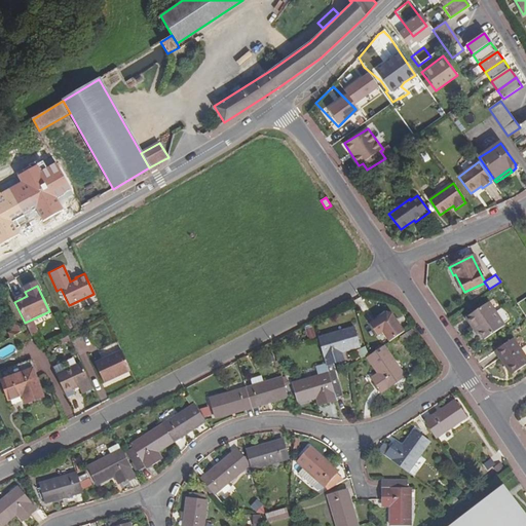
[(488,302),(466,317),(473,326),(475,325),(484,339),(503,326),(488,302)]
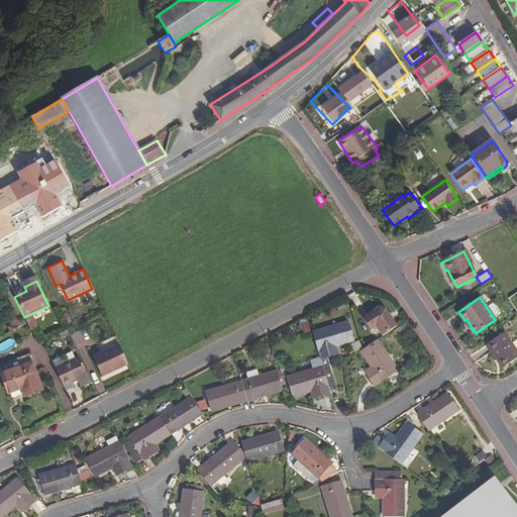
[(381,303),(362,316),(376,338),(396,326),(381,303)]
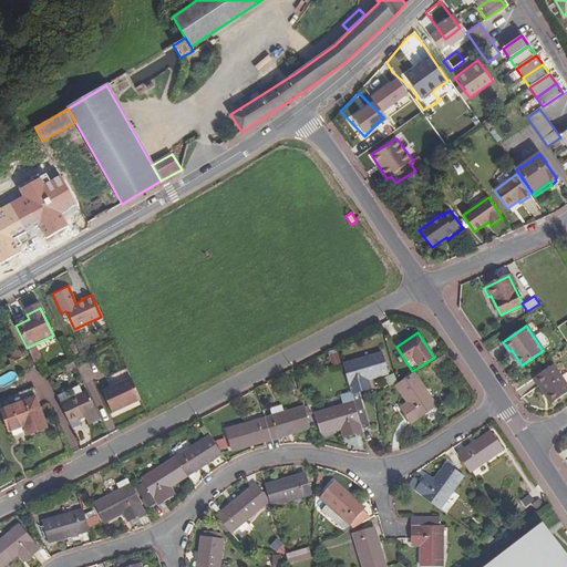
[(9,361),(11,366),(22,360),(17,348),(12,351),(14,354),(13,359),(9,361)]
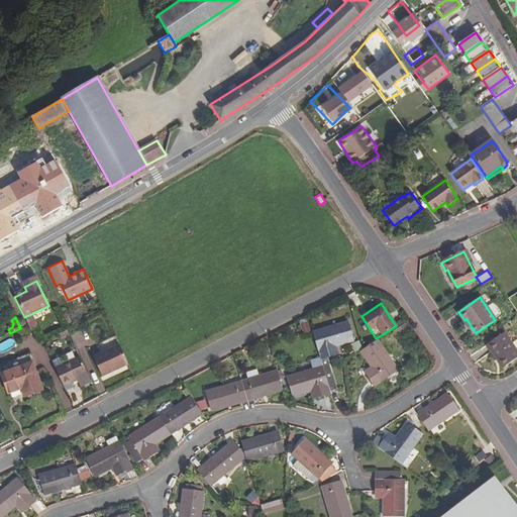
[(312,332),(320,359),(336,354),(334,346),(353,341),(347,321),(312,332)]
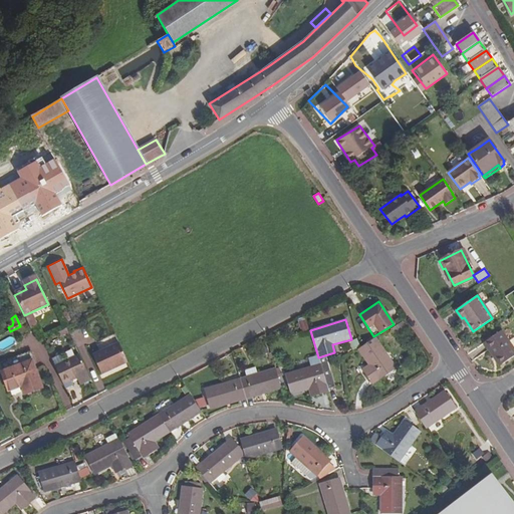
[(513,349),(501,330),(483,342),(499,365),(513,354),(513,349)]
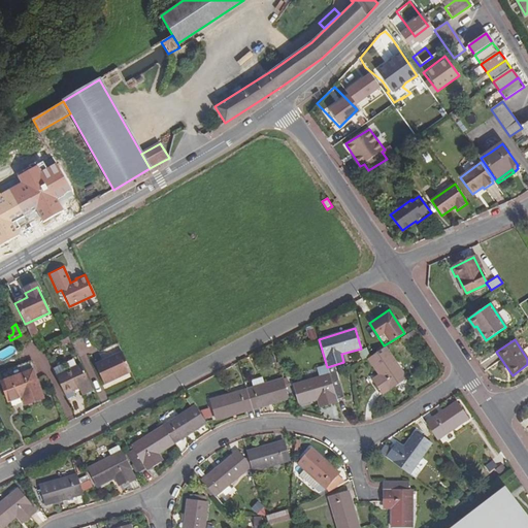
[(406,380),(386,349),(369,359),(381,376),(372,382),(382,396),(406,380)]
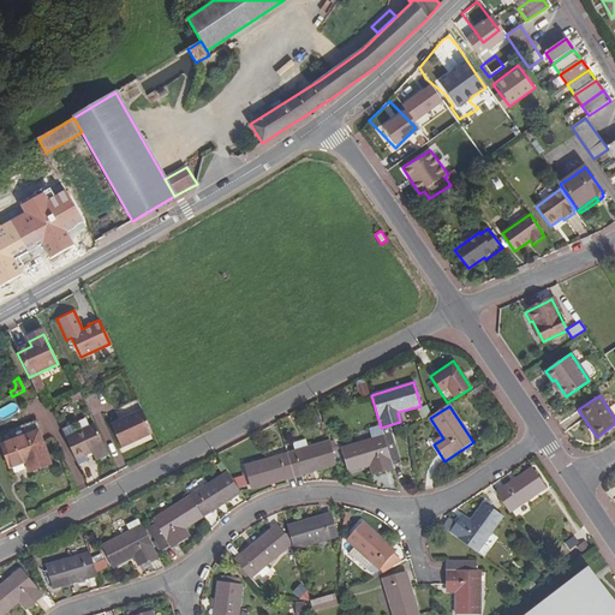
[(120,448),(130,443),(129,442),(133,440),(135,441),(153,433),(141,411),(118,421),(109,424),(120,448)]
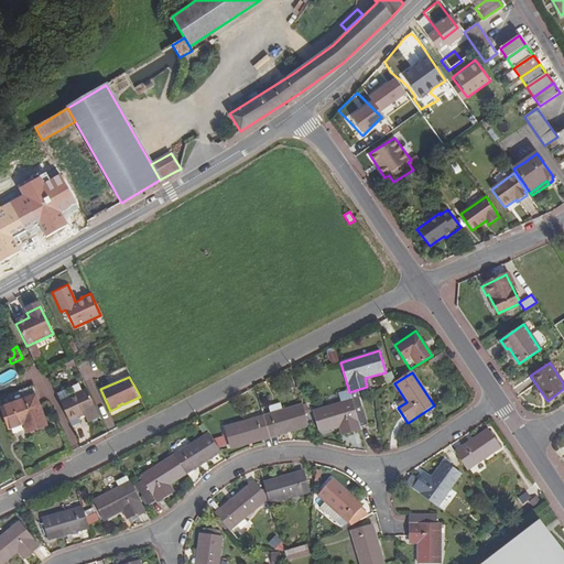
[(85,389),(58,401),(68,422),(86,414),(89,422),(98,418),(85,389)]
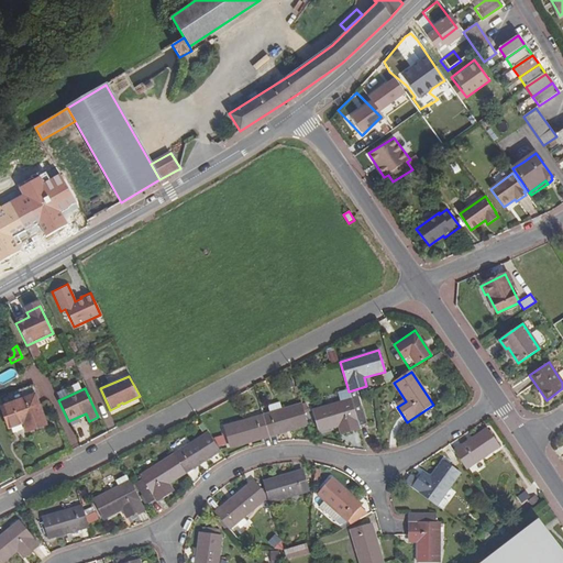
[(34,395),(2,408),(10,429),(23,423),(26,432),(46,424),(34,395)]
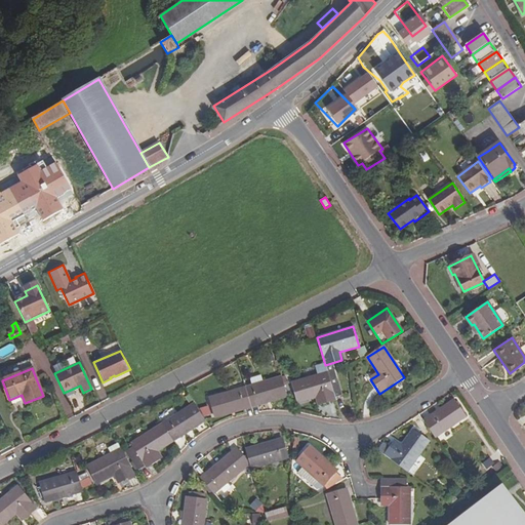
[(335,401),(327,372),(291,384),(297,402),(317,397),(320,405),(335,401)]
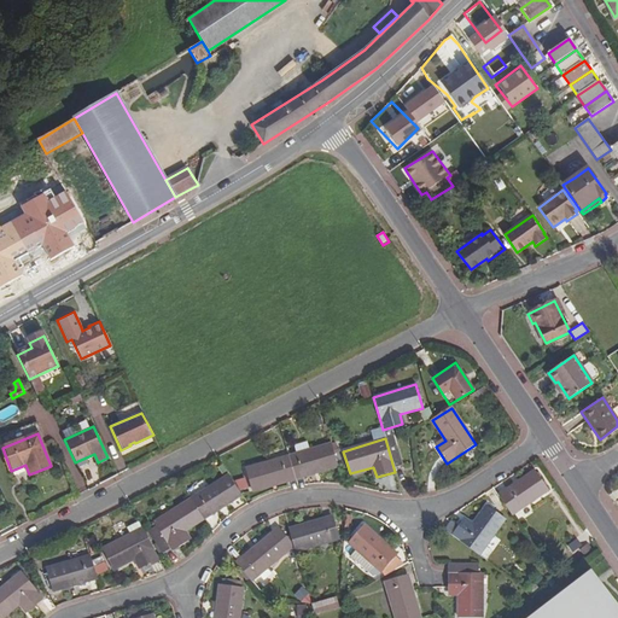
[(338,467),(331,443),(287,456),(296,479),(338,467)]
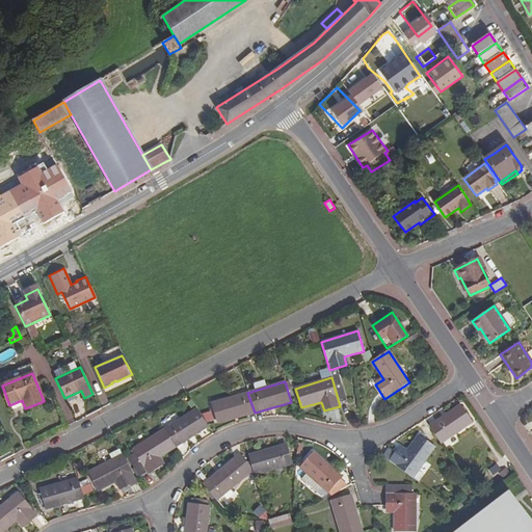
[(255,413),(247,393),(212,403),(218,424),(255,413)]
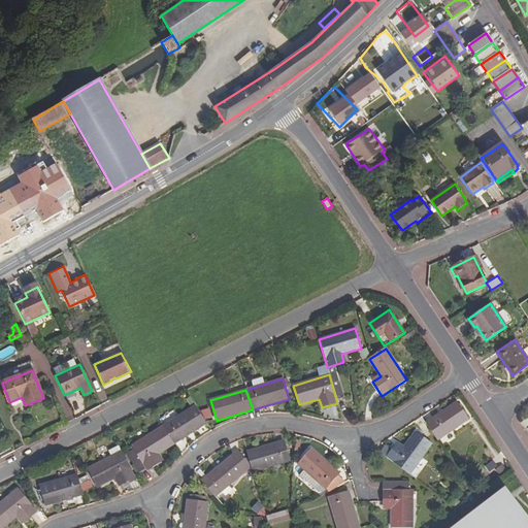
[(425,423),(437,439),(468,418),(457,402),(425,423)]
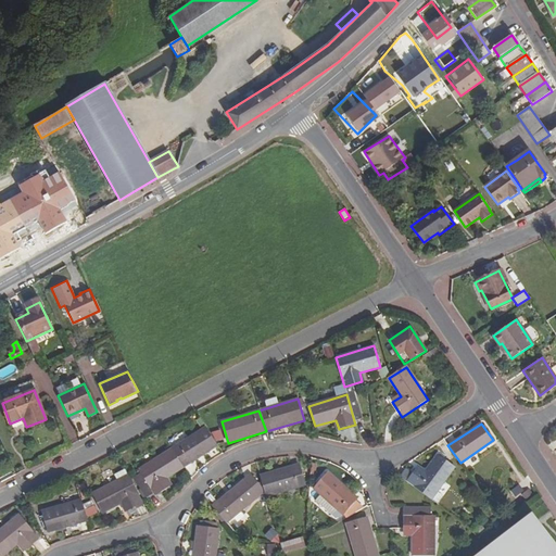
[(172,449),(182,467),(216,446),(205,428),(172,449)]
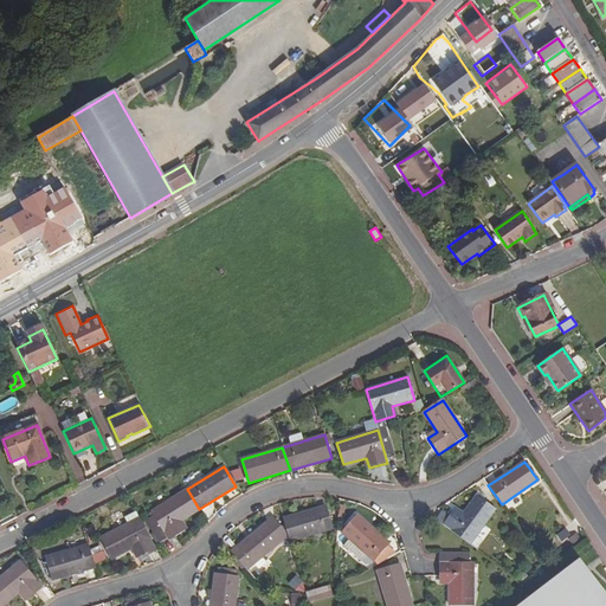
[(199,509),(187,489),(150,511),(153,516),(146,521),(159,542),(167,539),(168,541),(186,530),(180,521),(199,509)]
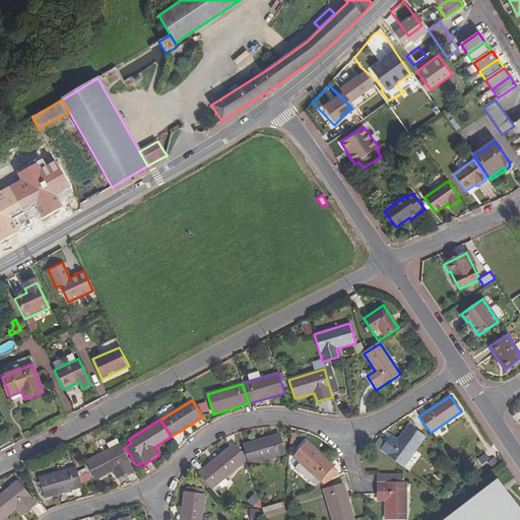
[(375,446),(402,467),(425,437),(408,425),(397,441),(390,436),(386,443),(381,439),(375,446)]
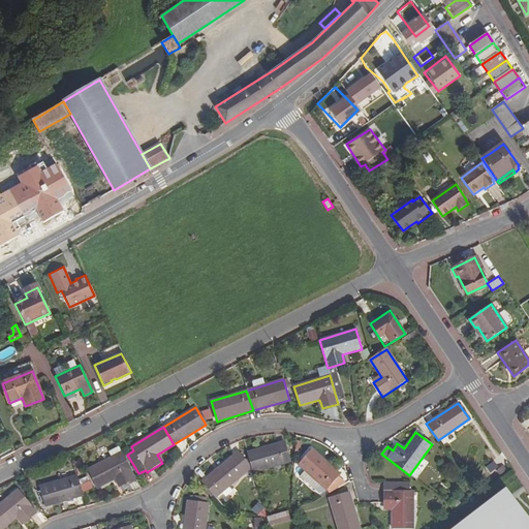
[(283,442),(246,454),(253,472),(289,462),(283,442)]
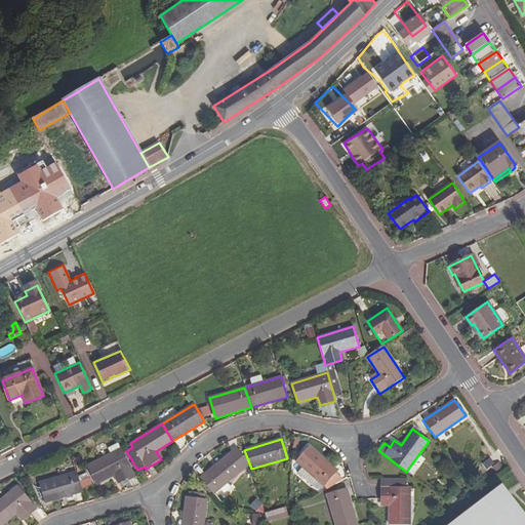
[(308,446),(294,462),(301,468),(318,482),(324,486),(337,471),(308,446)]
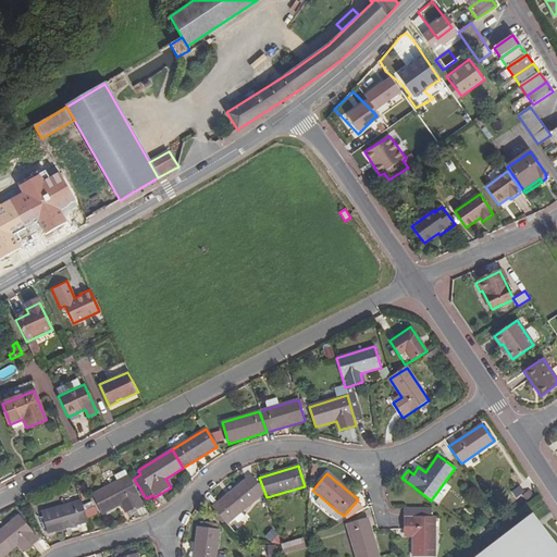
[(141,504),(127,477),(93,494),(102,514),(122,504),(125,511),(141,504)]
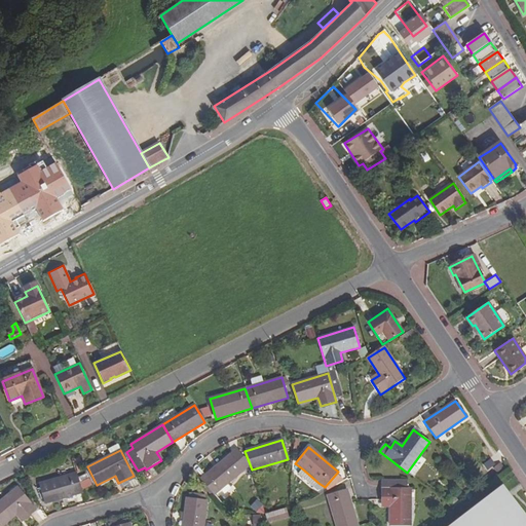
[(229,454),(200,479),(213,494),(216,492),(242,470),(229,454)]
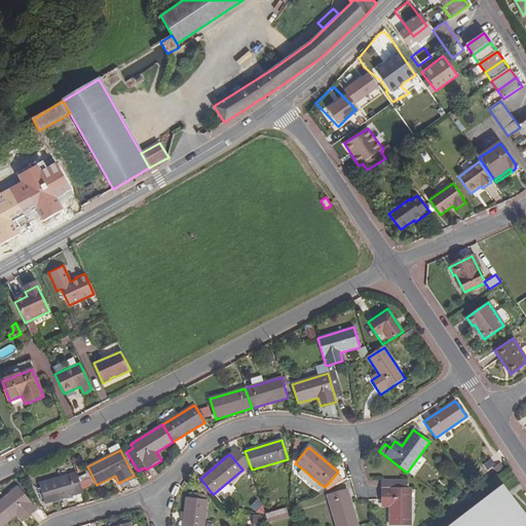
[(297,475),(314,489),(318,483),(302,468),(297,475)]
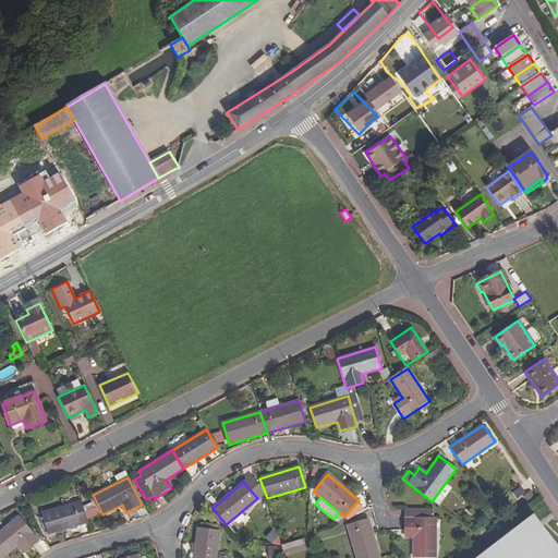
[(48,534),(86,522),(80,501),(41,513),(48,534)]
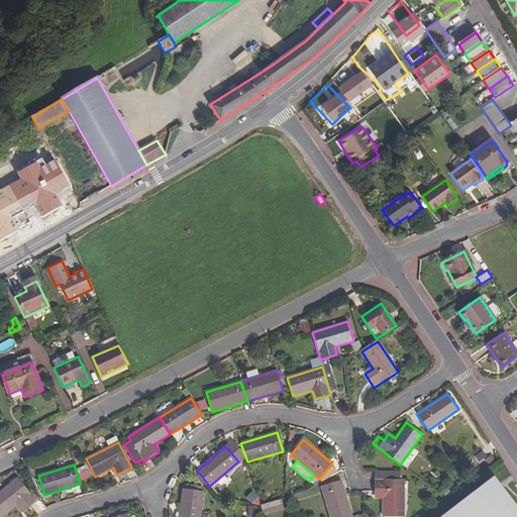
[(516,516),(516,506),(495,477),(441,516),(516,516)]
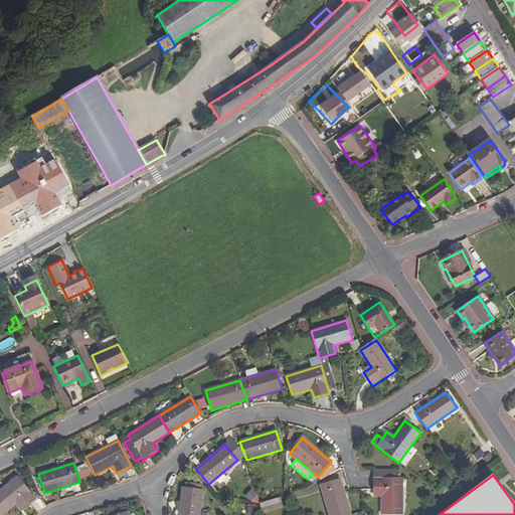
[(17,477),(0,491),(0,514),(1,514),(17,503),(22,509),(35,499),(17,477)]
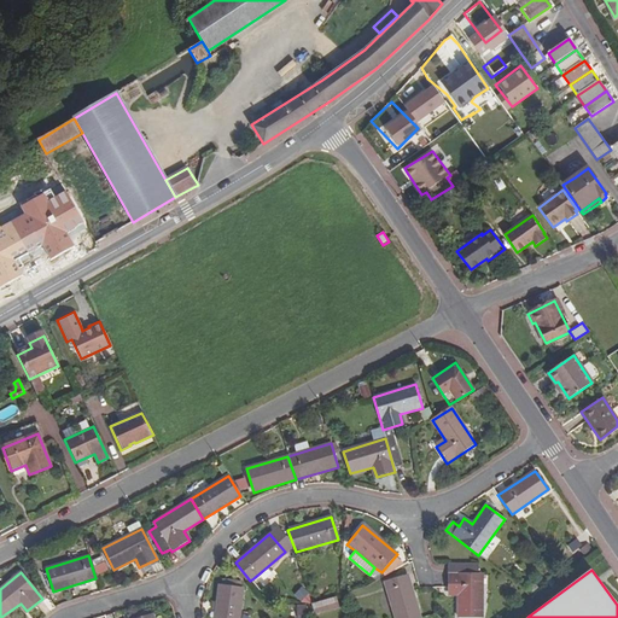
[(481,617),(482,573),(448,573),(448,594),(459,594),(459,617),(481,617)]
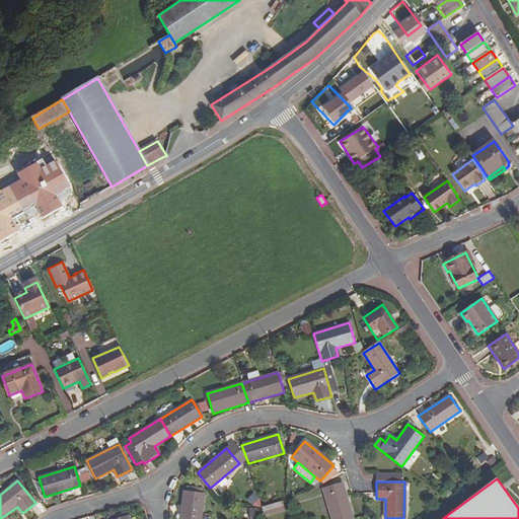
[(322,490),(331,518),(353,518),(342,484),(322,490)]
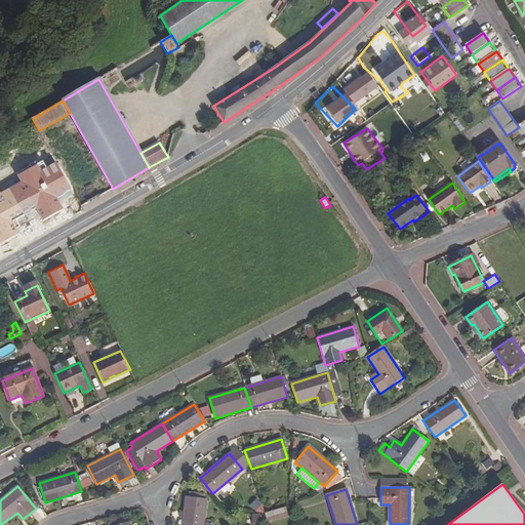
[(186,498),(183,524),(202,524),(205,500),(186,498)]
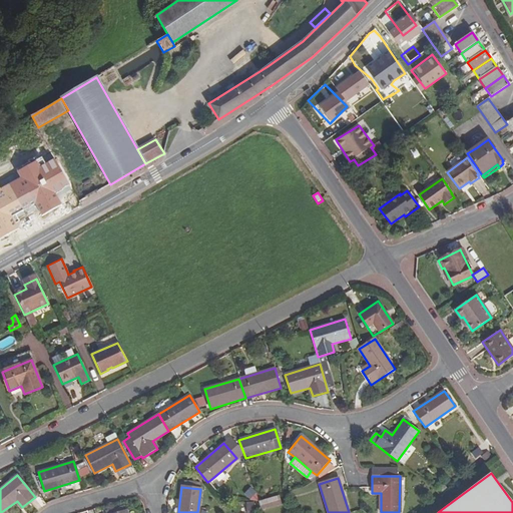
[(279,496),(258,498),(259,508),(280,505),(279,496)]
